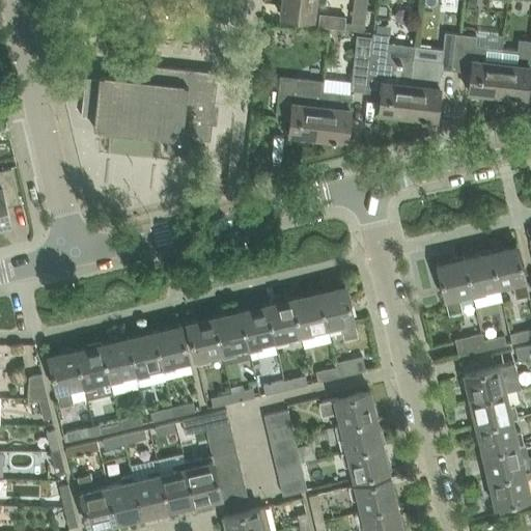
[(325,0),(283,0),(282,14),(281,12),(280,15),(313,18),(314,17),(312,17),(314,3),(325,4),(325,0)]
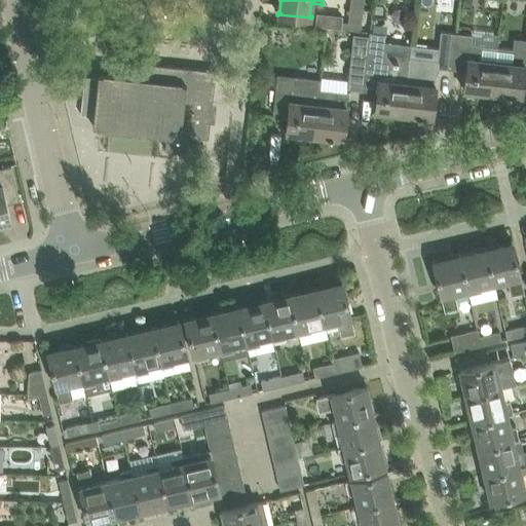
[(350,8),(348,22),(362,24),(363,9),(350,8)]
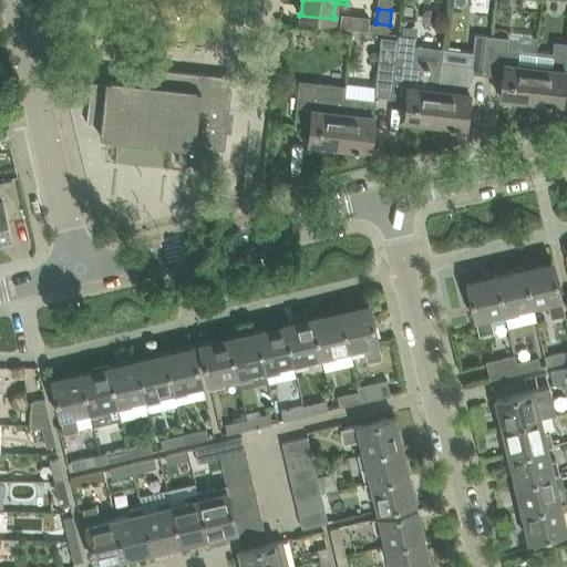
[(488,69),(493,35),(475,33),(471,72),(488,74),(488,69)]
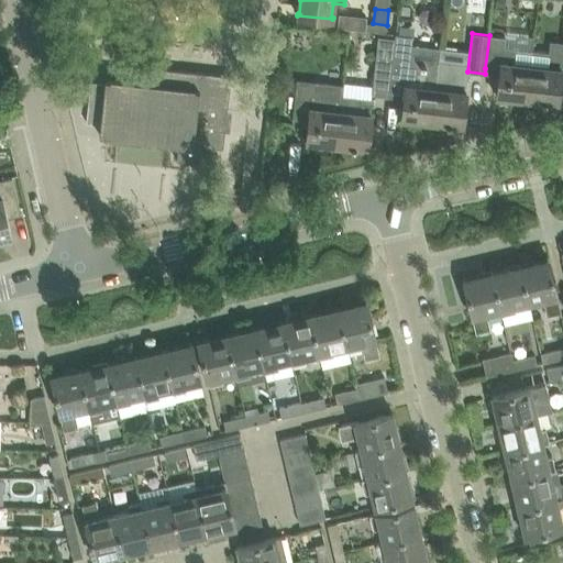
[(489,35),(485,68),(499,70),(496,97),(498,97),(499,96),(512,97),(511,105),(527,107),(527,99),(532,51),(505,47),(506,37),(489,35)]
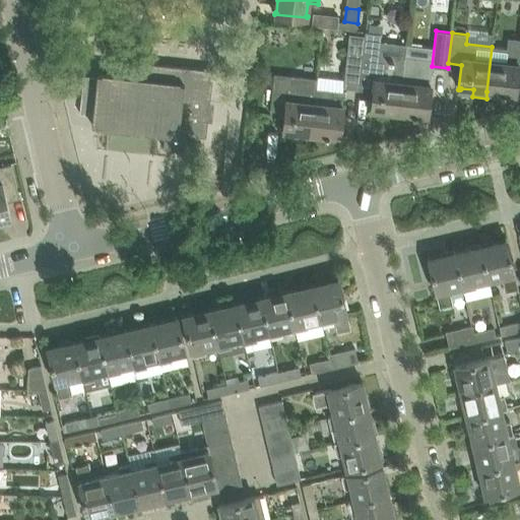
[(348,52),(344,87),(360,89),(361,85),(364,54),(366,36),(350,34),(348,52)]
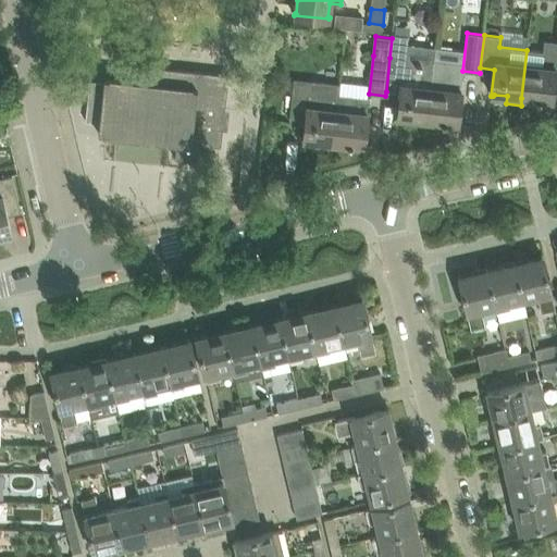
[(392,38),(386,91),(399,93),(397,119),(399,119),(399,118),(417,119),(428,120),(431,88),(433,73),(433,63),(406,60),(408,38),(392,36),(392,38)]
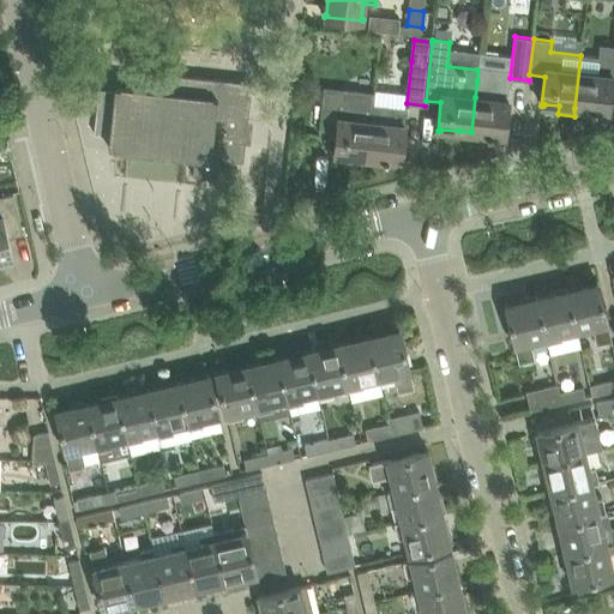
[(575,108),(575,116),(590,119),(590,110),(596,112),(596,110),(606,112),(606,113),(608,113),(613,74),(612,74),(613,60),(613,46),(601,44),(599,58),(581,55),(575,108)]
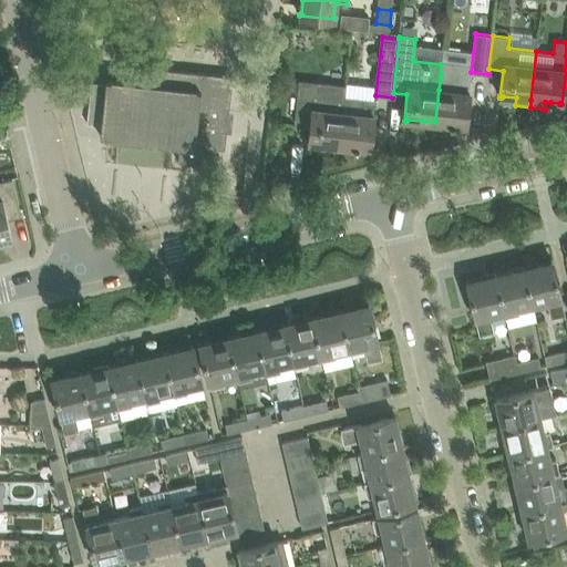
[(91,82),(86,123),(92,123),(101,124),(100,135),(178,144),(177,162),(213,165),(215,147),(224,148),(226,132),(232,76),(232,75),(156,68),(154,85),(105,80),(105,83),(91,82)]
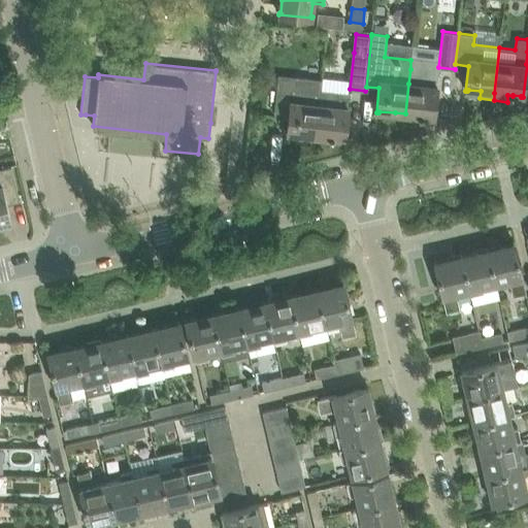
[(408,84),(405,113),(419,116),(419,117),(424,118),(424,116),(432,117),(432,119),(434,119),(436,98),(439,72),(426,70),(410,69),(408,84)]
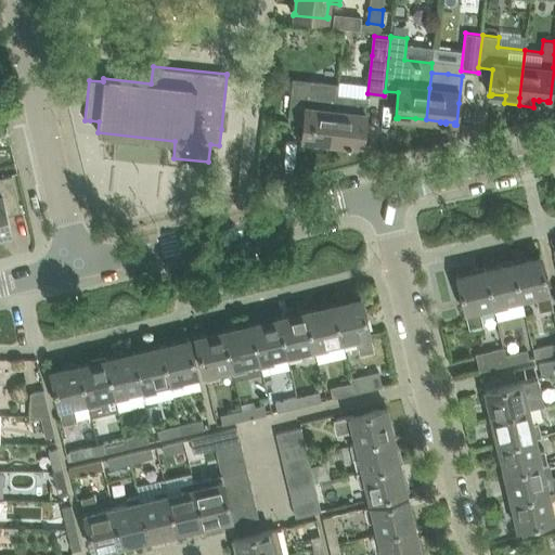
[(293,79),(288,117),(289,117),(291,112),(305,114),(301,140),(304,140),(304,138),(332,141),(335,110),(337,94),(338,85),(322,82),(309,81),(293,79)]
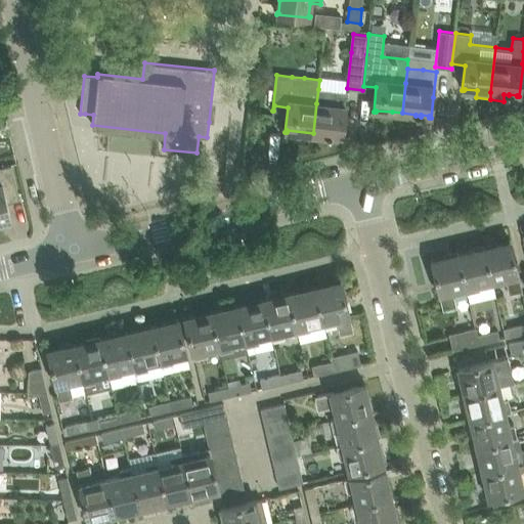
[(316,103),(313,133),(325,135),(325,137),(331,137),(331,136),(340,137),(340,138),(341,138),(347,92),(318,89),(316,103)]
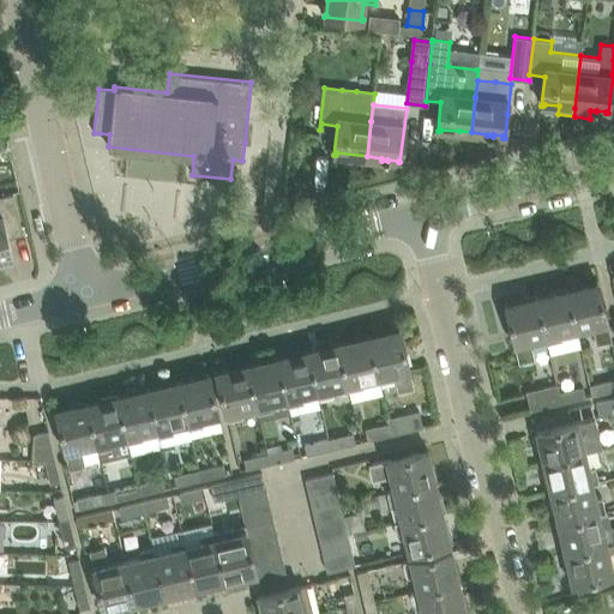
[(0,194),(0,260),(13,257),(7,229),(22,226),(13,192),(0,194)]
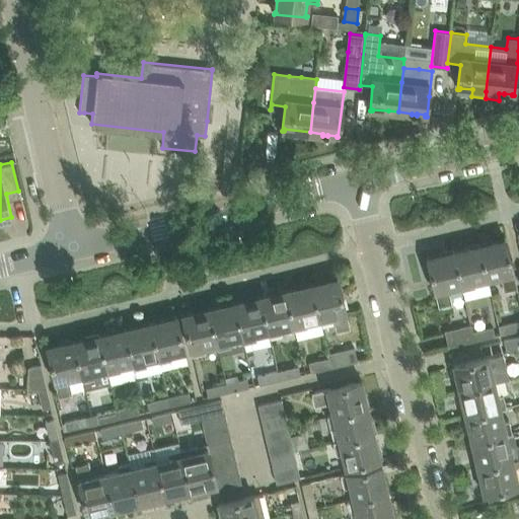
[(479,243),(478,243),(487,280),(501,277),(504,291),(516,288),(505,237),(503,238),(504,239),(479,245),(479,243)]
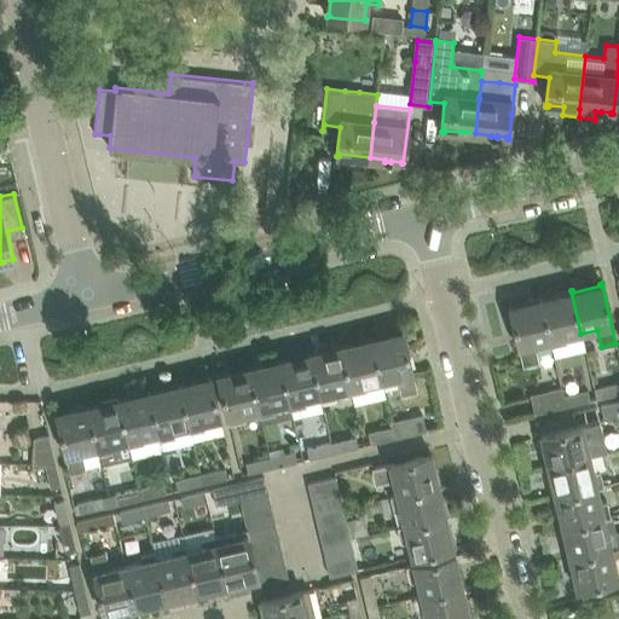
[(541,298),(539,298),(550,341),(551,341),(553,347),(567,343),(566,337),(580,334),(571,290),(570,290),(570,293),(541,300),(541,298)]
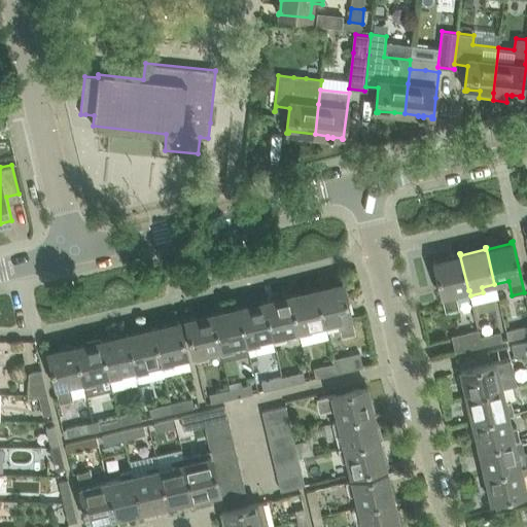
[(468,290),(459,253),(459,255),(434,261),(434,259),(432,260),(445,311),(458,308),(455,293),(468,290)]
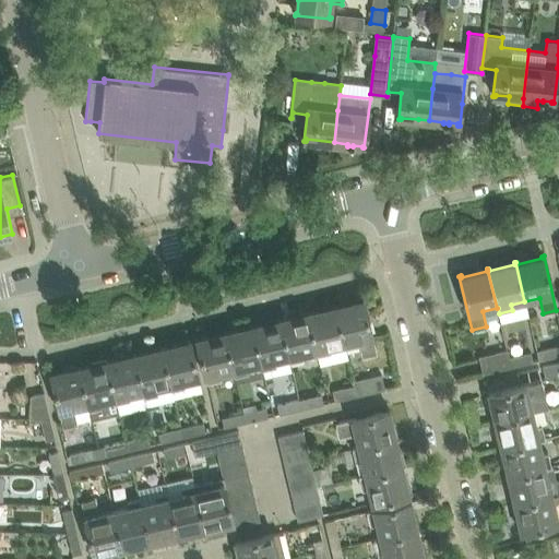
[(335,305),(334,306),(343,344),(358,341),(361,355),(376,352),(363,298),(361,299),(361,301),(335,308),(335,305)]
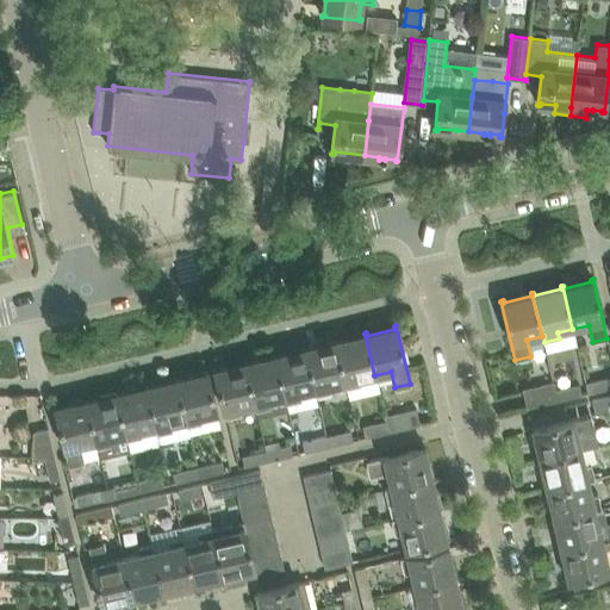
[(335,341),(334,341),(344,383),(346,388),(360,385),(359,379),(374,375),(365,334),(363,334),(363,336),(336,342),(335,341)]
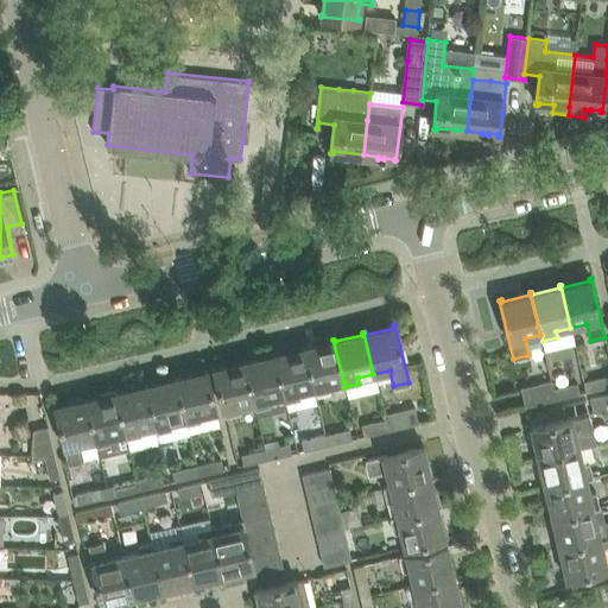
[(304,346),(303,347),(314,388),(315,394),(329,391),(328,385),(343,381),(333,340),(333,342),(305,348),(304,346)]
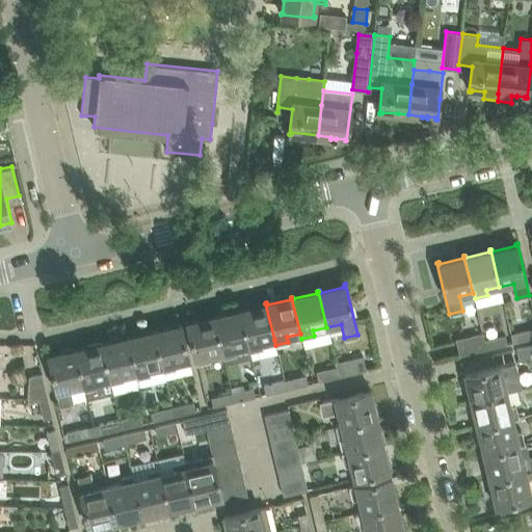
[(531,325),(511,330),(513,341),(531,336),(531,297),(531,300),(531,325)]
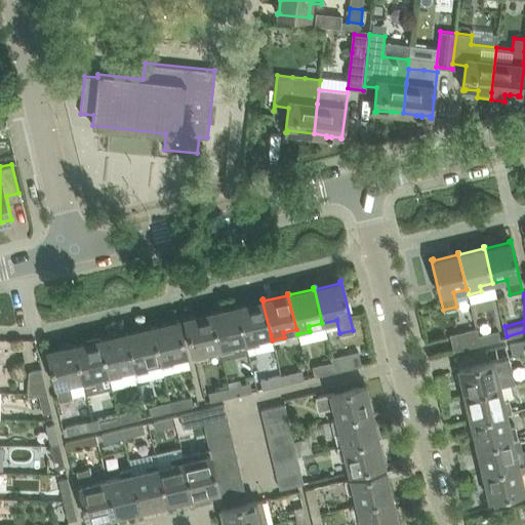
[(237,305),(236,306),(244,341),(245,347),(258,344),(256,338),(271,335),(261,299),(261,301),(237,308),(237,305)]
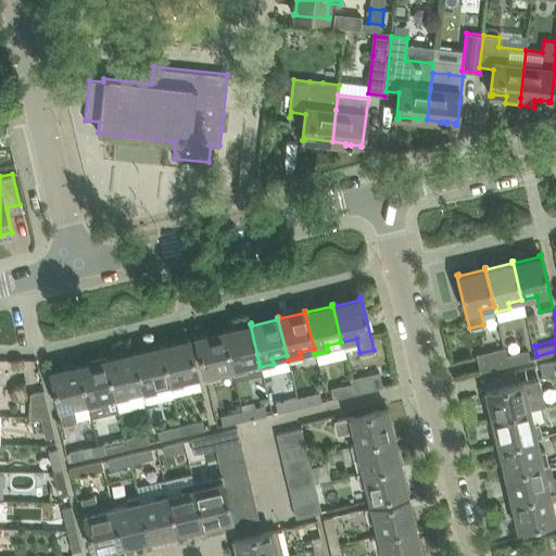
[(224,329),(223,329),(231,368),(232,374),(247,370),(244,365),(258,362),(250,324),(250,326),(224,332),(224,329)]
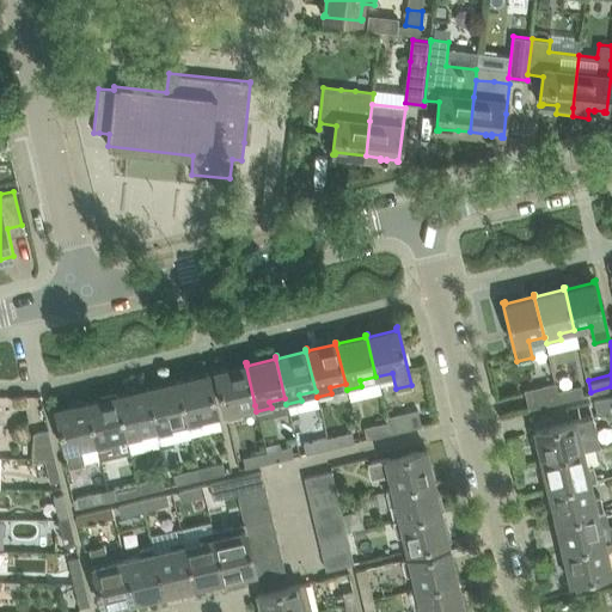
[(255,405),(245,362),(244,363),(245,366),(215,373),(215,371),(213,371),(225,418),(240,415),(239,409),(255,405)]
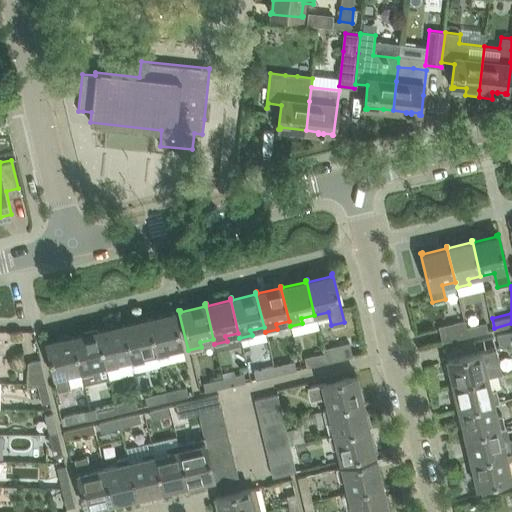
[(148,317),(147,317),(156,358),(169,355),(168,350),(181,347),(173,311),(172,312),(172,314),(148,320),(148,317)]
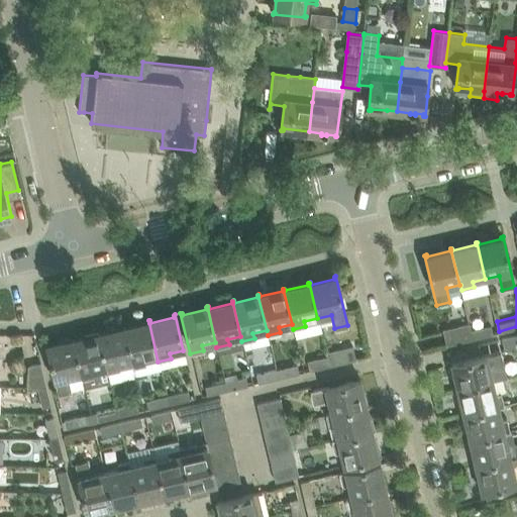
[(123,326),(123,327),(131,363),(134,377),(160,371),(158,362),(148,320),(147,321),(148,323),(124,329),(123,326)]
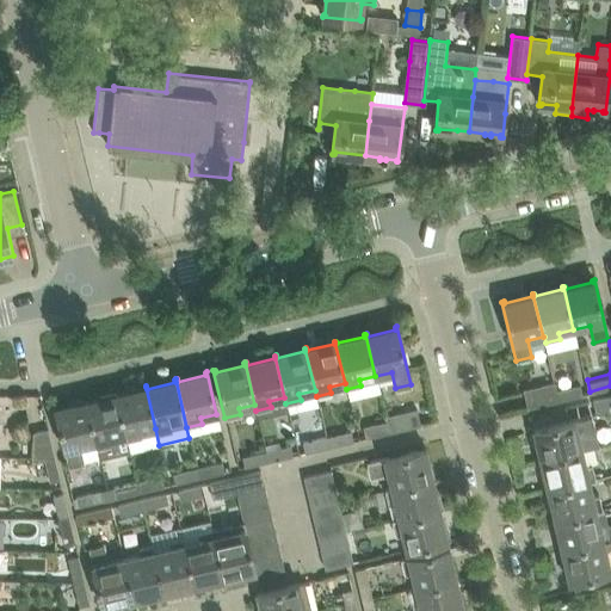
[(559,401),(556,390),(555,382),(523,389),(528,408),(559,401)]
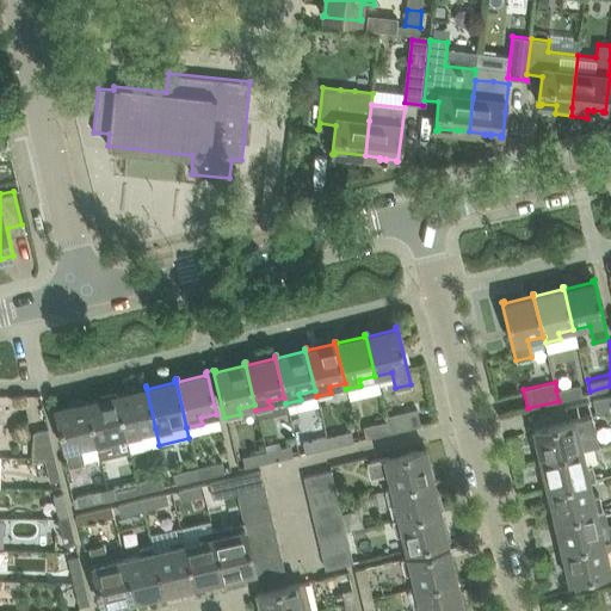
[(580,386),(556,390),(559,401),(582,395),(580,386)]
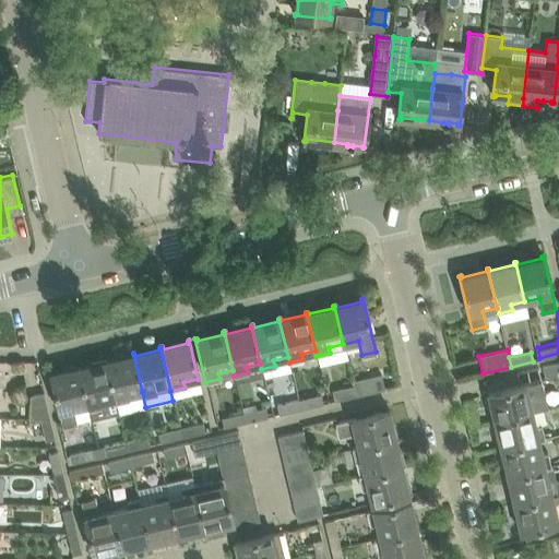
[(106,359),(105,360),(116,404),(129,401),(128,395),(142,392),(133,354),(132,354),(132,356),(106,363),(106,359)]
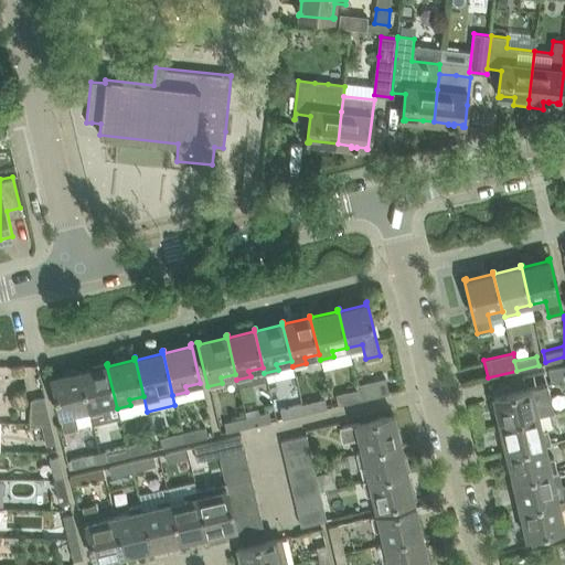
[(80,370),(78,370),(78,373),(87,409),(88,415),(89,419),(91,422),(91,423),(118,416),(117,408),(116,403),(106,364),(106,366),(80,373),(80,370)]
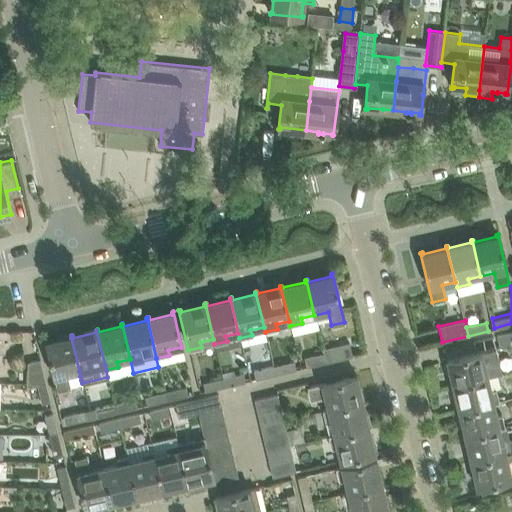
[(511,331),(497,335),(499,347),(511,344),(511,331)]
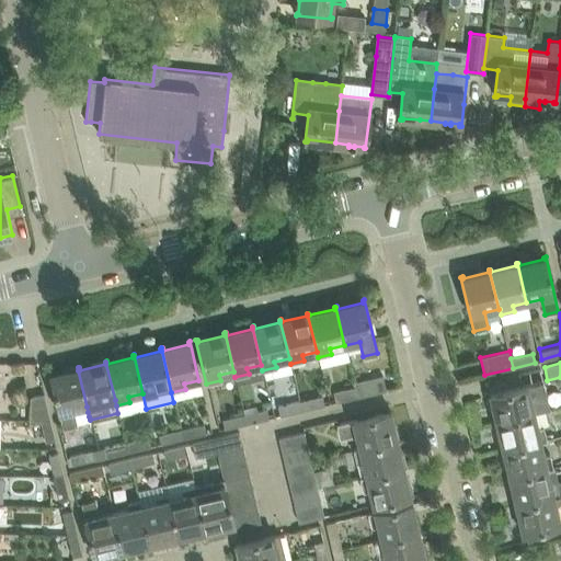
[(50,374),(49,375),(55,396),(63,428),(77,425),(90,422),(90,420),(90,419),(89,416),(88,412),(87,407),(78,370),(52,377),(50,374)]
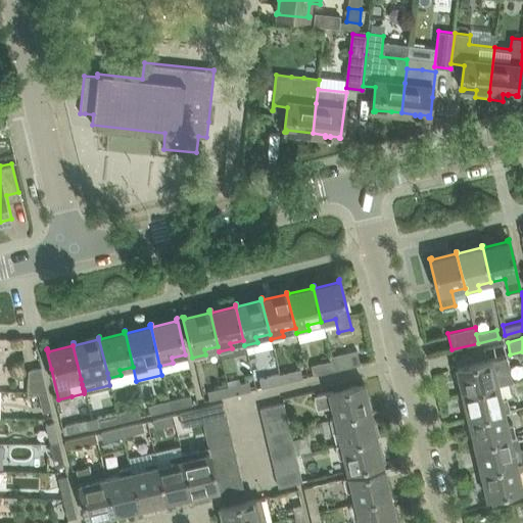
[(332,362),(331,362),(333,371),(361,364),(358,350),(331,357),(332,362)]
